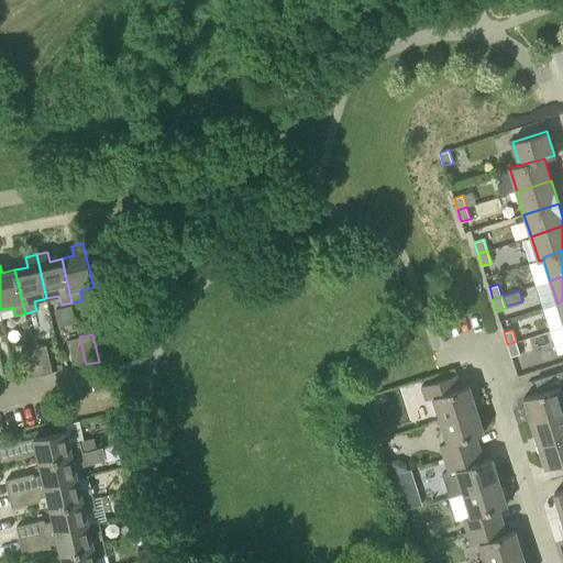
[(86,364),(79,337),(66,340),(73,367),(86,364)]
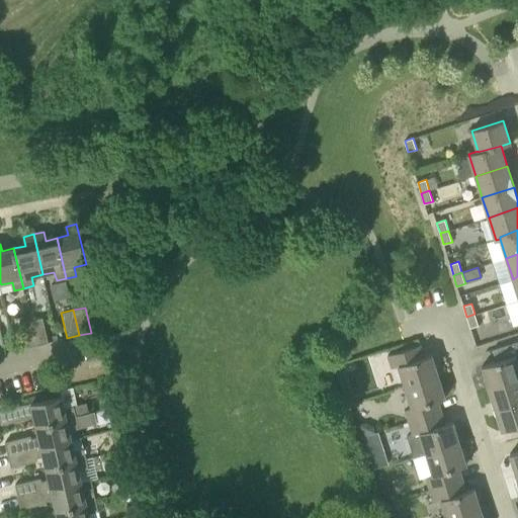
[(475,314),(466,317),(469,328),(479,325),(475,314)]
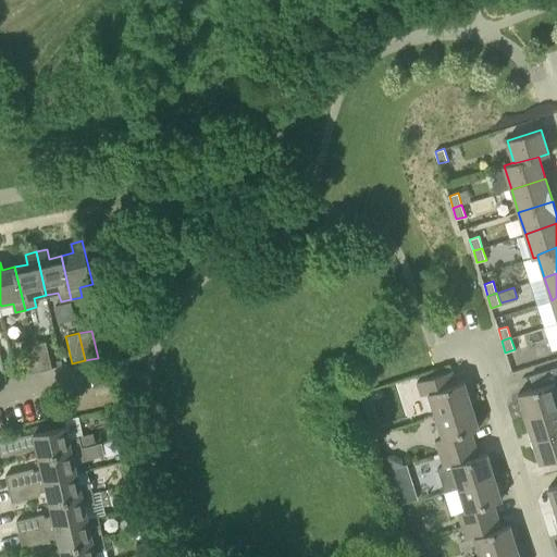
[(45,342),(33,344),(38,371),(51,369),(45,342)]
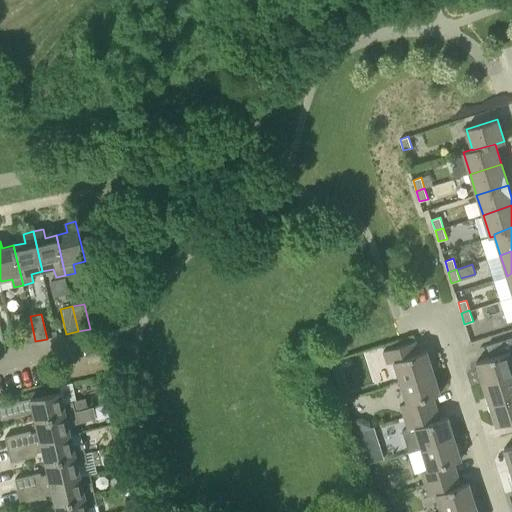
[(35,341),(30,316),(18,319),(24,344),(35,341)]
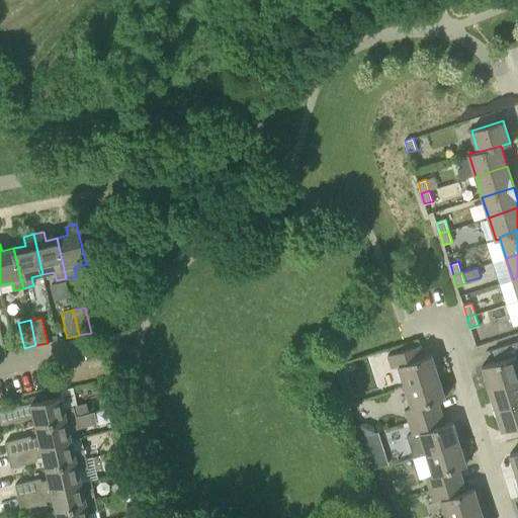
[(489,387),(517,378),(517,341),(493,349),(497,361),(482,366),(489,387)]
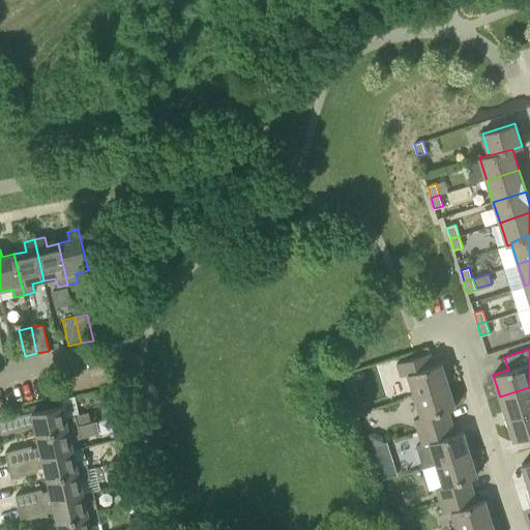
[(408,374),(415,395),(448,384),(442,362),(434,364),(430,353),(396,363),(401,376),(408,374)]
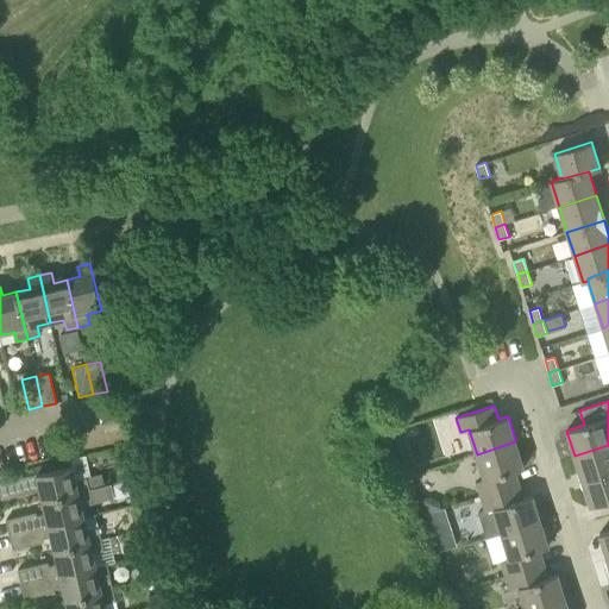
[(515,441),(477,454),(484,479),(477,482),(481,496),(520,484),(516,470),(523,468),(515,441)]
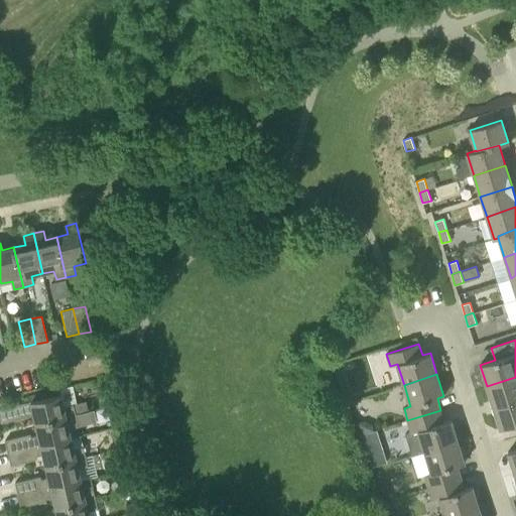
[(494,407),(515,399),(515,377),(487,386),(494,407)]
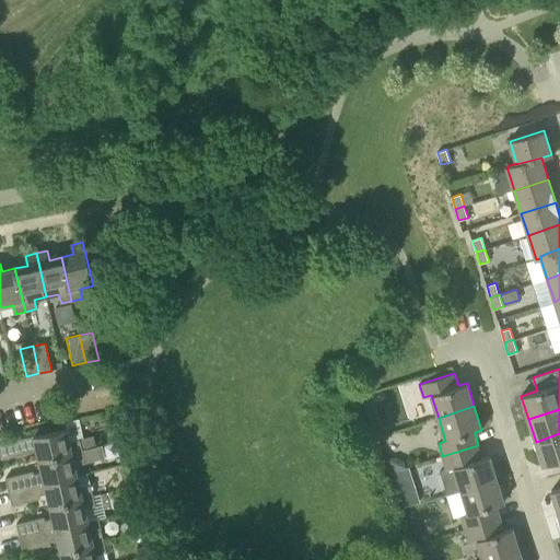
[(39,461),(83,450),(80,439),(69,441),(67,428),(0,443),(0,454),(1,459),(30,453),(28,450),(36,447),(39,461)]
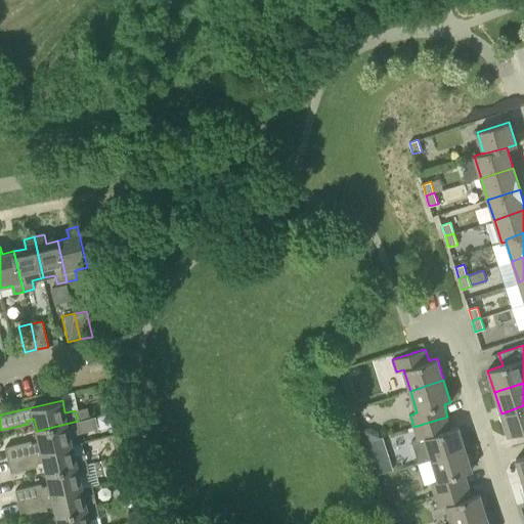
[(523,431),(523,405),(501,413),(509,435),(523,430),(523,431)]
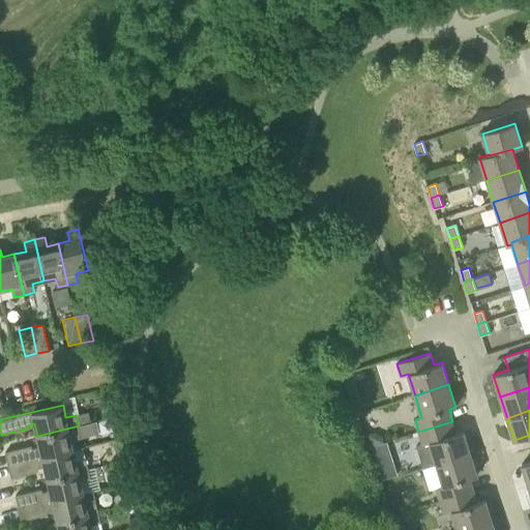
[(422,444),(416,446),(423,468),(436,464),(470,453),(464,431),(457,433),(452,421),(418,432),(422,444)]
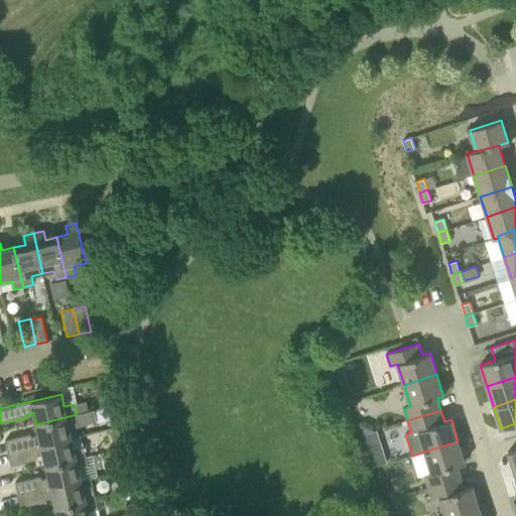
[(8,453),(71,438),(69,427),(79,424),(77,414),(36,424),(38,435),(31,436),(31,434),(5,440),(8,453)]
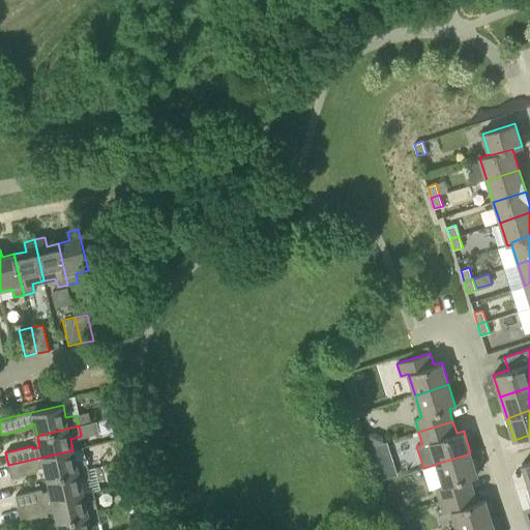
[(383,442),(381,436),(374,432),(367,434),(372,445),(383,442)]
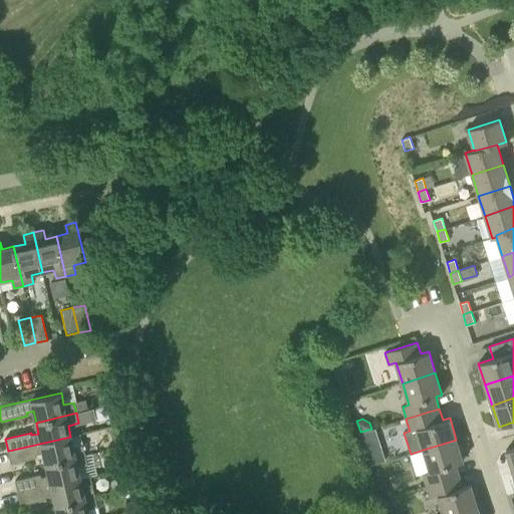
[(45,465),(85,455),(83,445),(81,434),(70,437),(8,451),(11,463),(37,457),(36,455),(43,453),(45,465)]
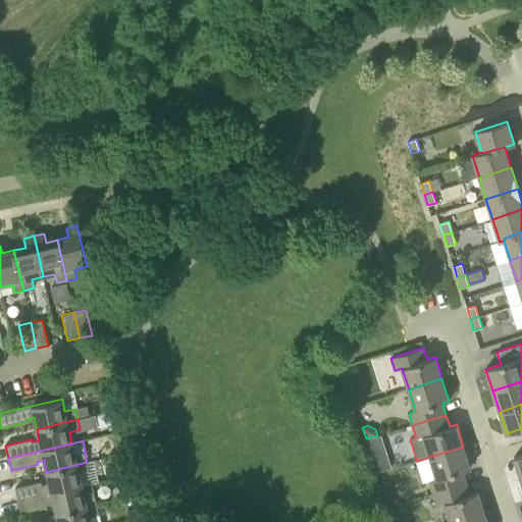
[(463,447),(429,457),(436,478),(430,480),(433,492),(467,482),(464,470),(470,468),(463,447)]
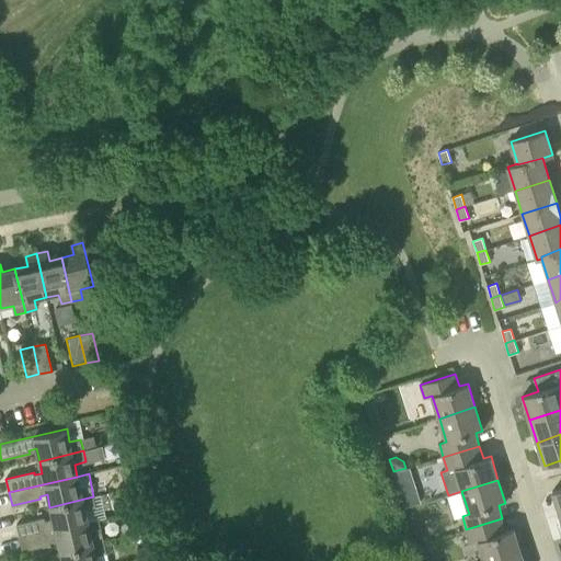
[(20,538),(88,522),(84,510),(96,507),(93,496),(49,507),(53,521),(45,522),(45,518),(16,525),(20,538)]
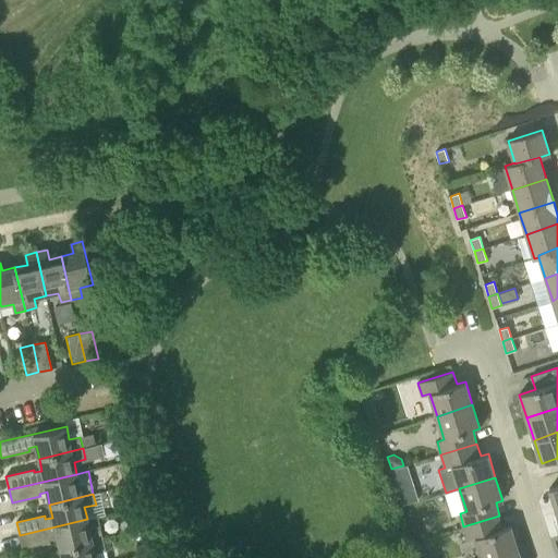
[(499,516),(463,526),(468,540),(475,537),(481,557),(489,557),(518,549),(511,525),(504,529),(499,516)]
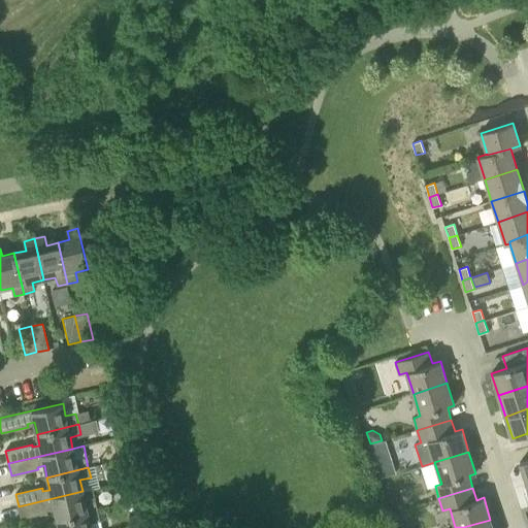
[(57,520),(98,510),(96,500),(85,502),(83,491),(19,506),(21,519),(47,513),(46,509),(54,507),(57,520)]
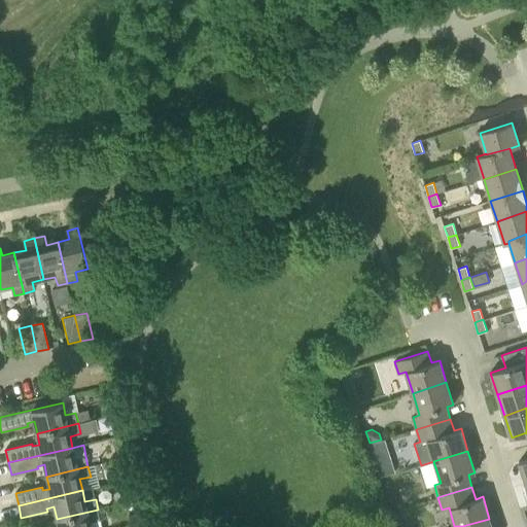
[(90,526),(90,522),(101,520),(98,510),(57,519),(58,526),(90,526)]
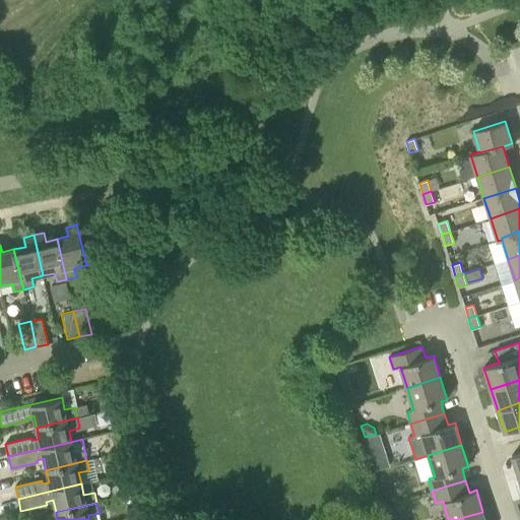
[(126,508),(128,517),(139,515),(137,505),(126,508)]
